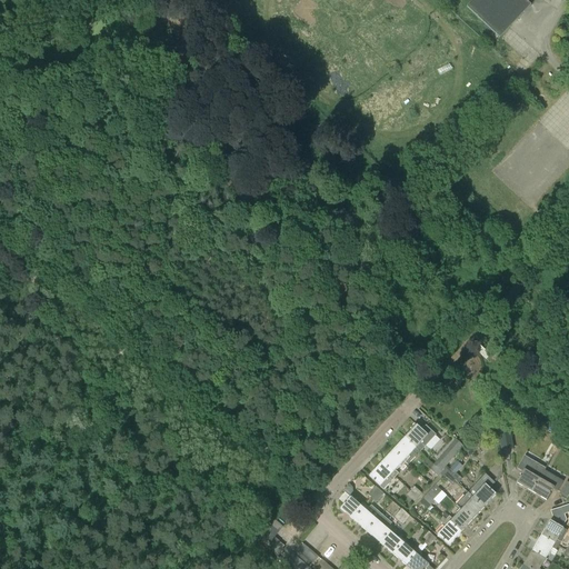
[(499,39),(530,6),(525,0),(472,0),(466,8),(499,39)]
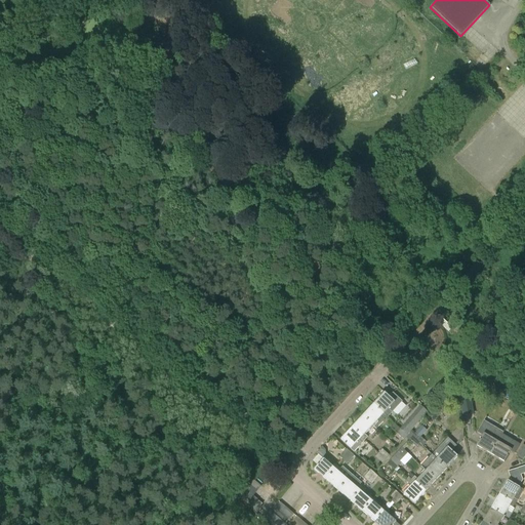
[(439,323),(448,332),(454,325),(445,316),(439,323)]
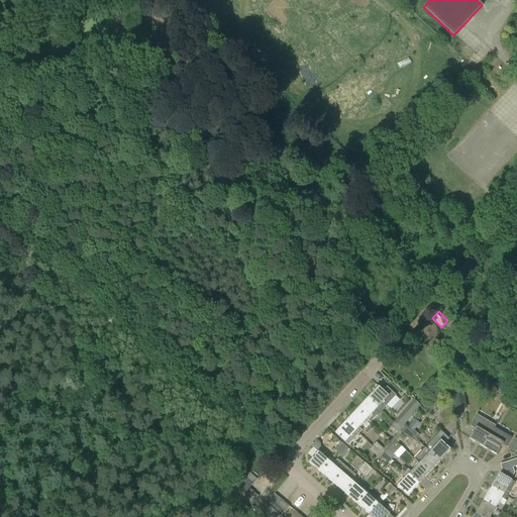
[(396,363),(401,367),(406,360),(402,356),(396,363)]
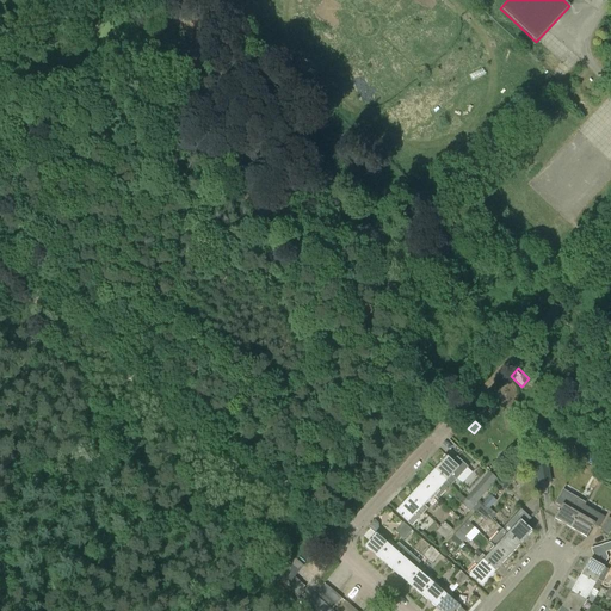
[(545,450),(534,452),(538,483),(551,482),(545,450)]
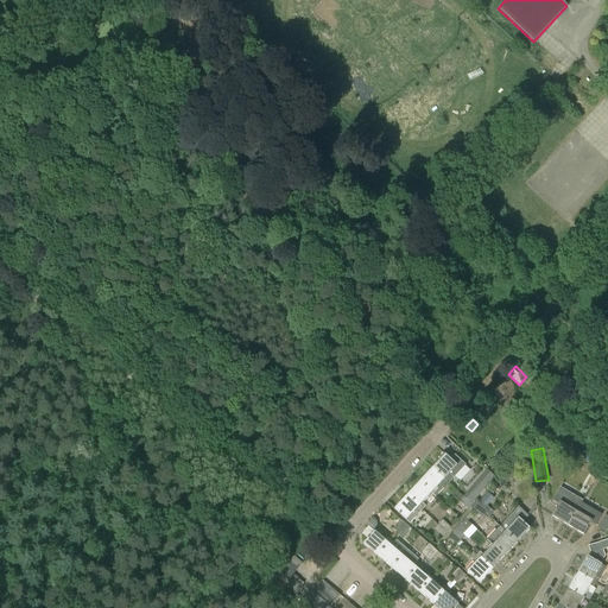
[(444,455),(432,469),(447,483),(448,482),(448,483),(449,483),(464,466),(466,466),(454,455),(454,456),(450,461),(444,455)]
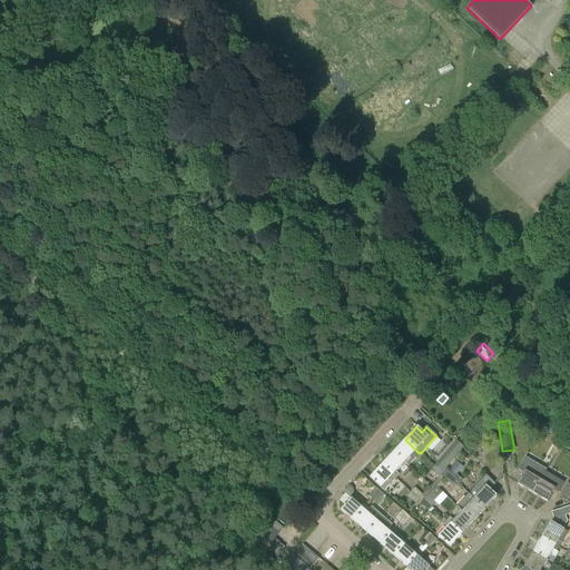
[(569,453),(569,433),(566,438),(564,436),(562,441),(553,457),(559,460),(562,454),(563,455),(564,457),(566,458),(569,458),(569,454),(569,453)]
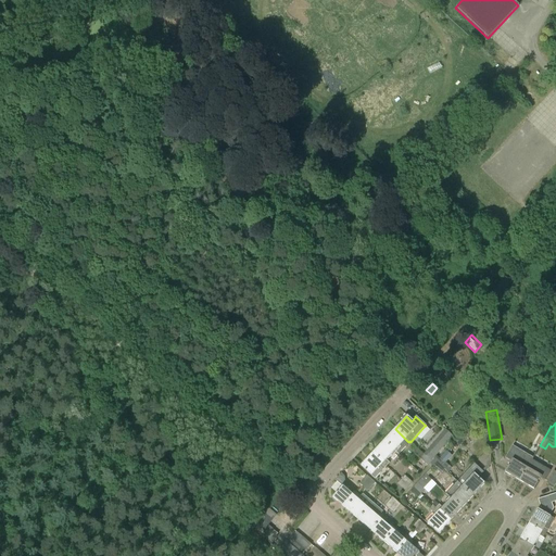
[(548,430),(544,428),(535,442),(540,445),(548,430)]
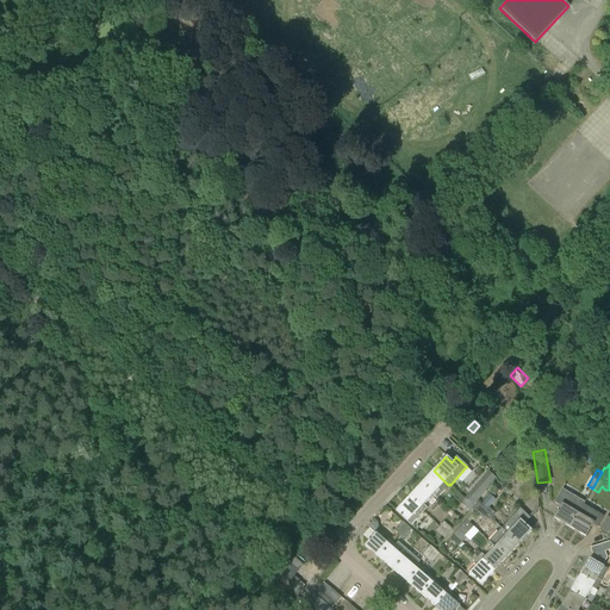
[(448,485),(434,471),(421,485),(433,496),(437,499),(449,485),(448,485)]
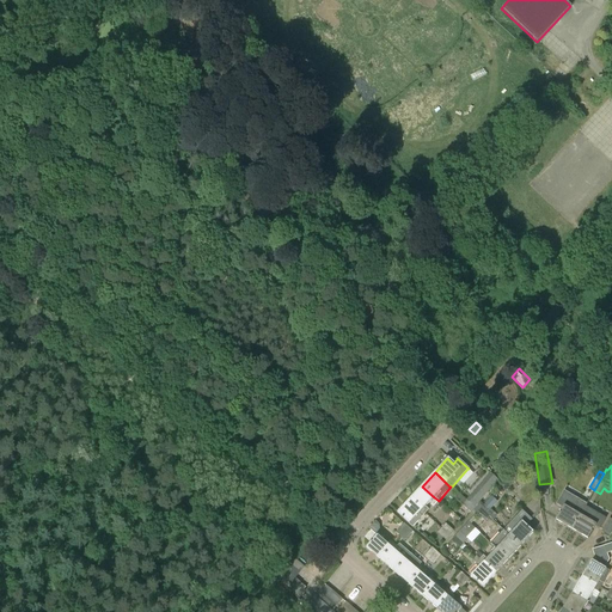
[(434,497),(422,487),(409,500),(424,514),(428,509),(424,507),(434,497)]
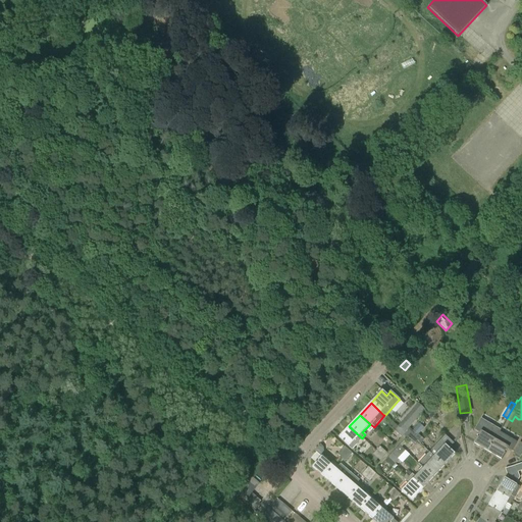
[(398,427),(405,434),(406,435),(405,436),(408,434),(410,432),(402,423),(398,427)]
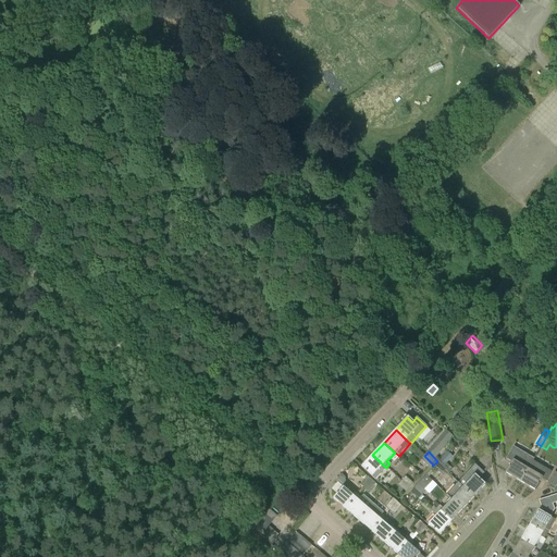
[(435,463),(445,471),(447,473),(452,469),(446,463),(453,457),(447,453),(438,461),(437,461),(435,463)]
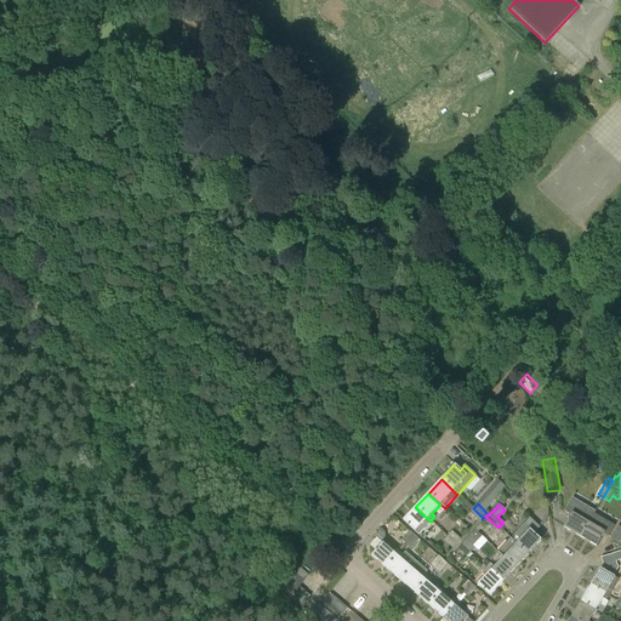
[(417,535),(427,525),(431,522),(415,507),(403,520),(417,535)]
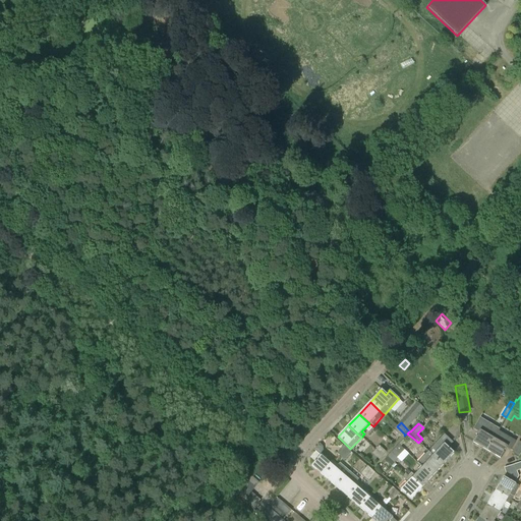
[(403,435),(404,433),(397,426),(394,430),(401,438),(403,435)]
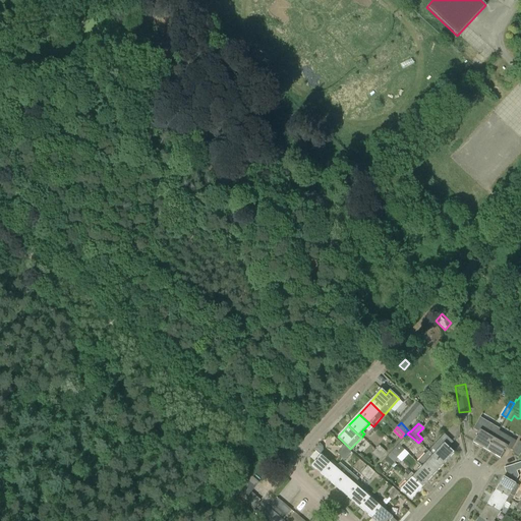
[(496,436),(481,426),(472,443),(486,451),(496,436)]
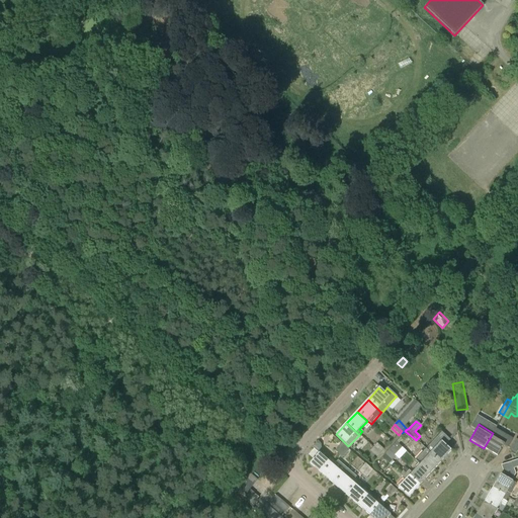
[(405,431),(402,433),(411,441),(414,438),(405,431)]
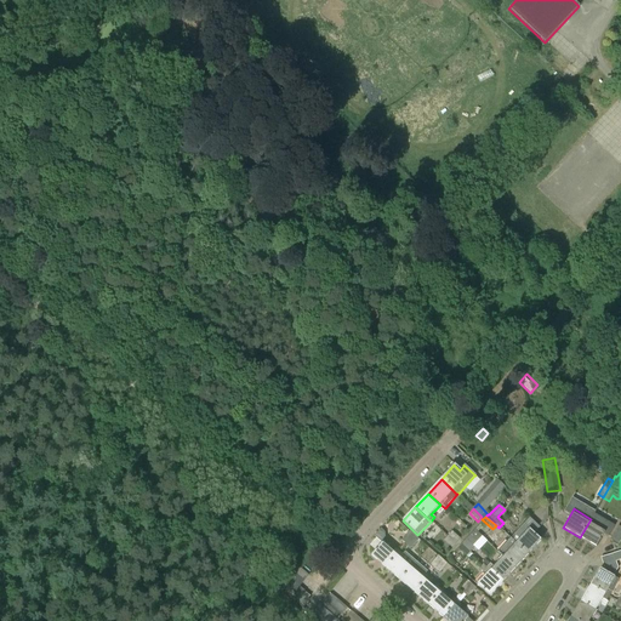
[(518,540),(516,543),(528,554),(541,540),(534,534),(540,528),(530,518),(513,535),(518,540)]
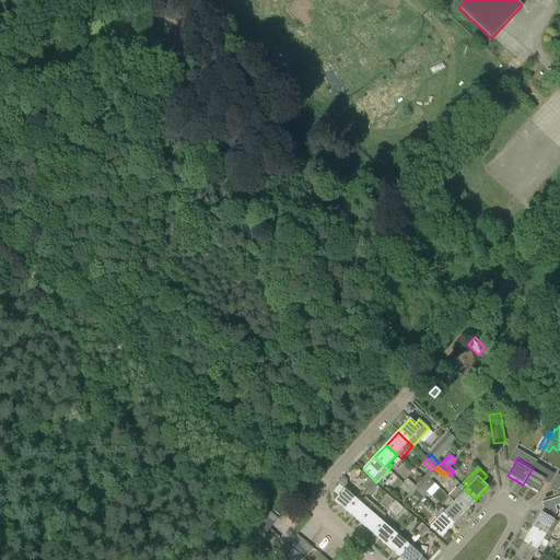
[(536,470),(533,468),(523,485),(537,493),(545,480),(534,475),(536,470)]
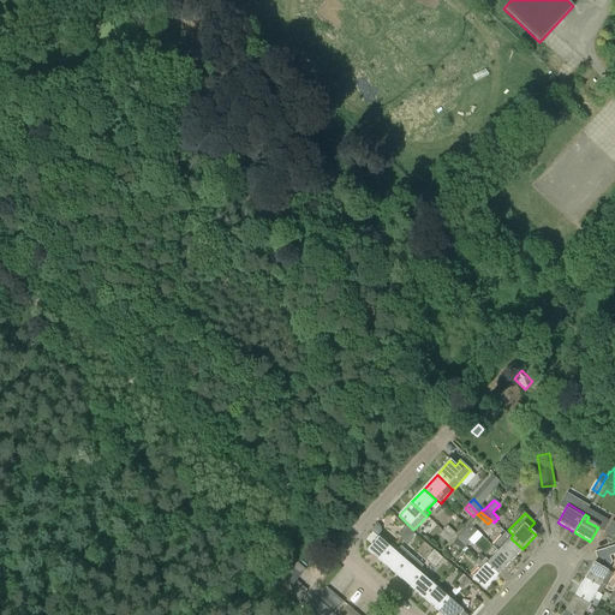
[(614,533),(614,523),(613,521),(604,535),(611,539),(614,533)]
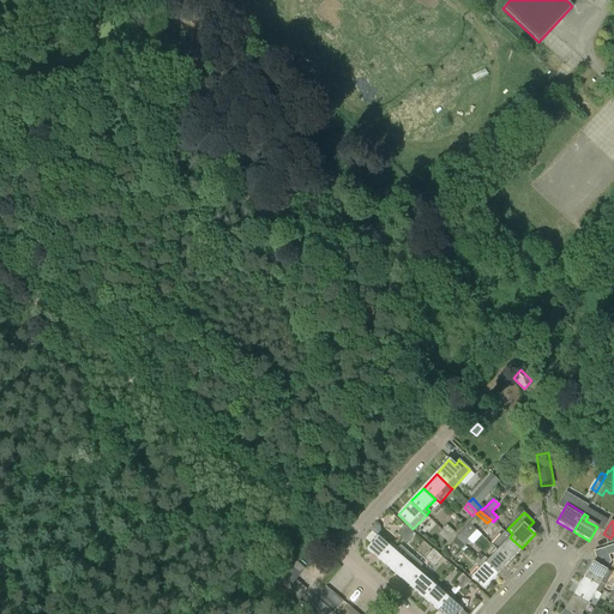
[(461,534),(456,539),(465,547),(469,542),(467,540),(476,530),(469,524),(461,534)]
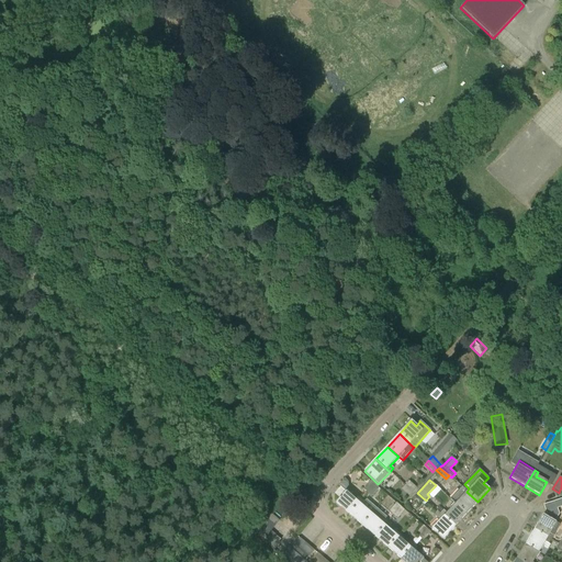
[(363,490),(372,497),(379,489),(370,481),(363,490)]
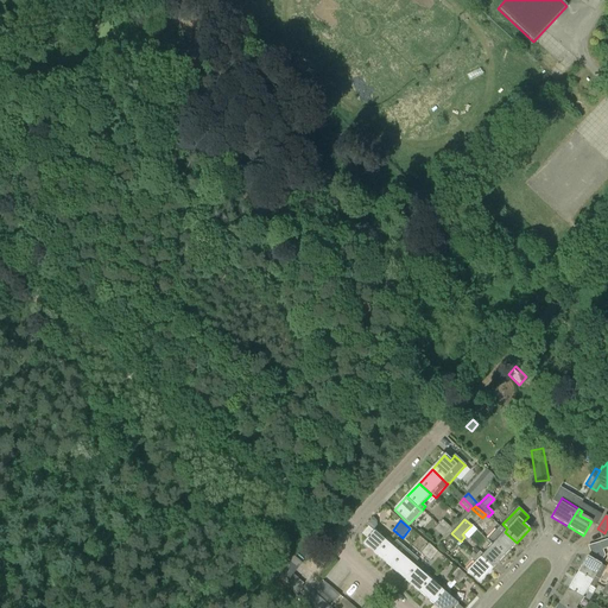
[(442,520),(438,525),(448,532),(451,529),(442,520)]
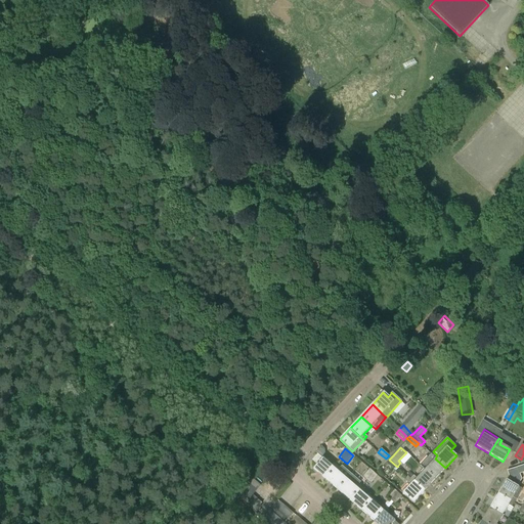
[(382,464),(386,459),(378,452),(375,456),(382,464)]
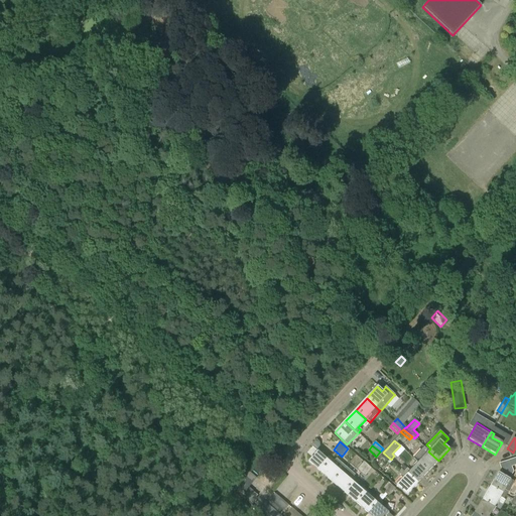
[(438,461),(428,452),(424,447),(413,459),(417,463),(427,472),(438,461)]
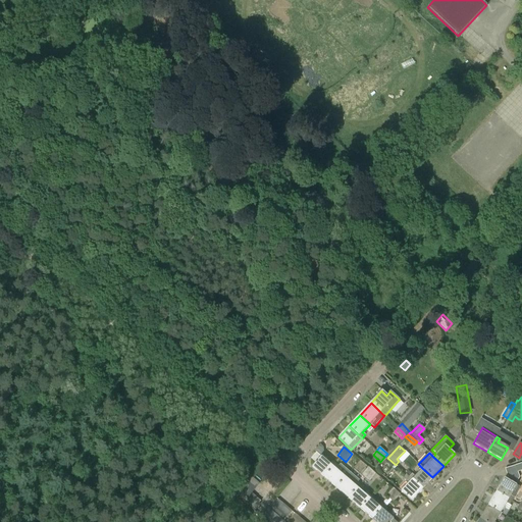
[(312,467),(324,477),(335,464),(332,462),(329,465),(316,454),(311,459),(315,463),(312,467)]
